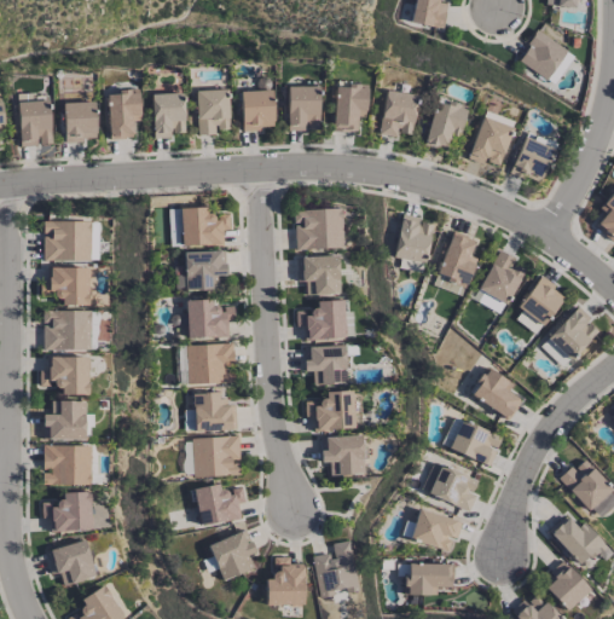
[(442,3),(441,0),(417,0),(415,24),(447,28),(450,3),(442,3)]
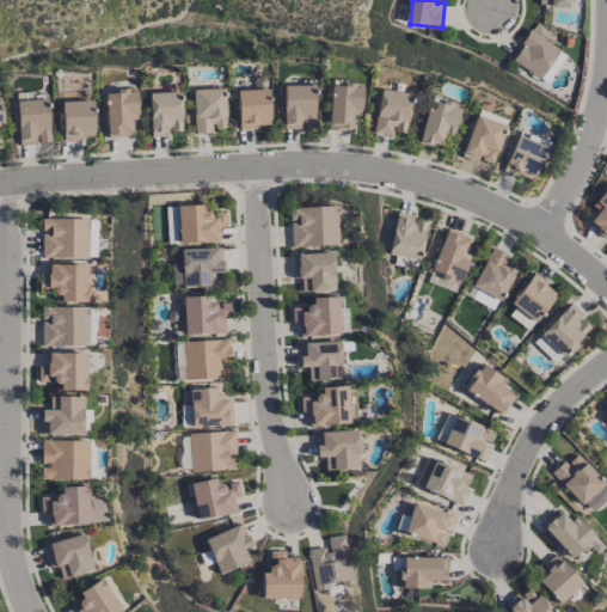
[(514,60),(551,84),(570,54),(533,30),(514,60)]
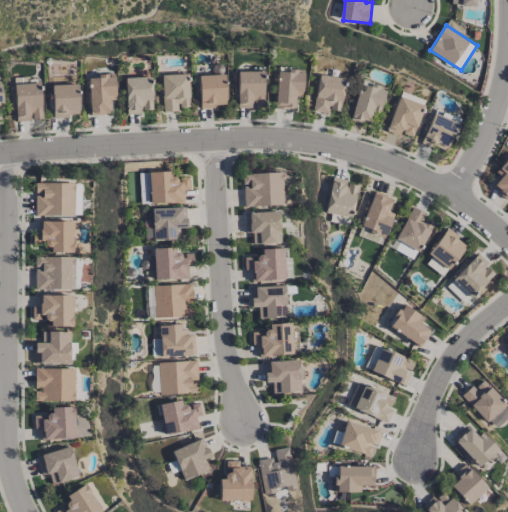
[(306,69),(279,69),(278,109),(297,109),(298,97),(305,97),(306,69)]
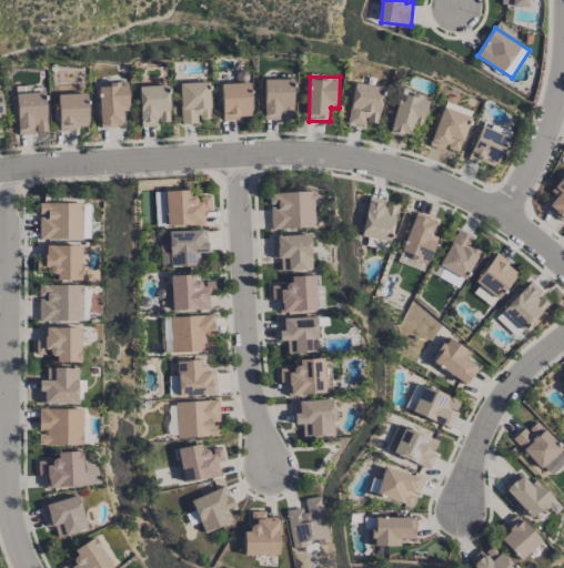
[(268,120),(295,120),(295,79),(267,80),(268,120)]
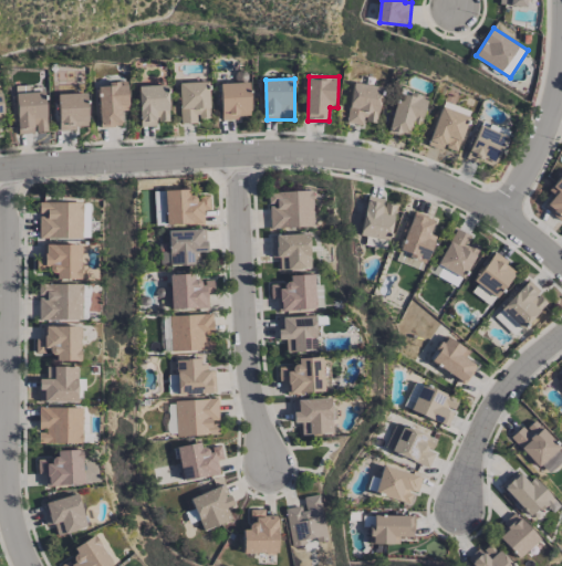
[(211,118),(211,82),(181,83),(183,124),(200,123),(199,118),(211,118)]
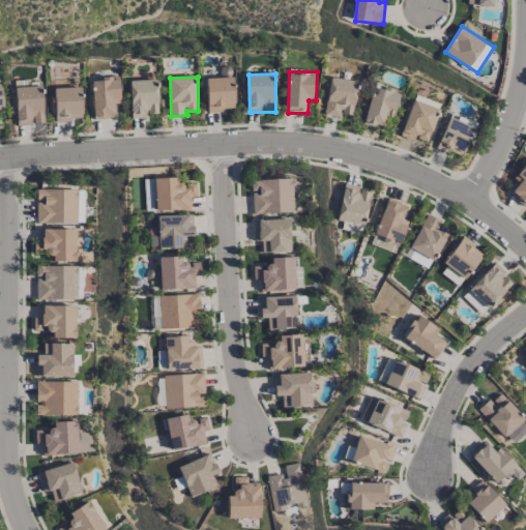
[(208,78),(209,111),(236,110),(235,77),(208,78)]
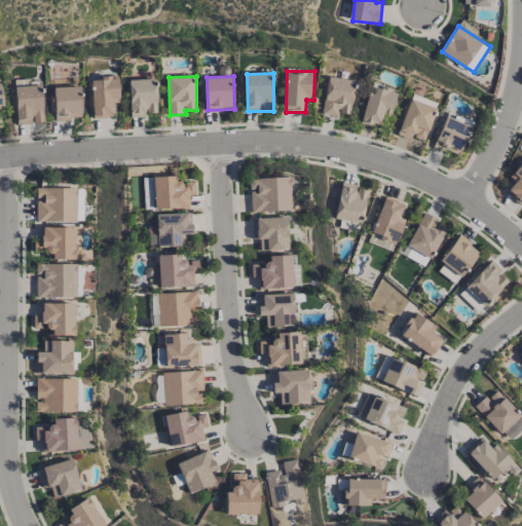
[(340,116),(340,113),(351,114),(357,81),(330,76),(324,114),(340,116)]
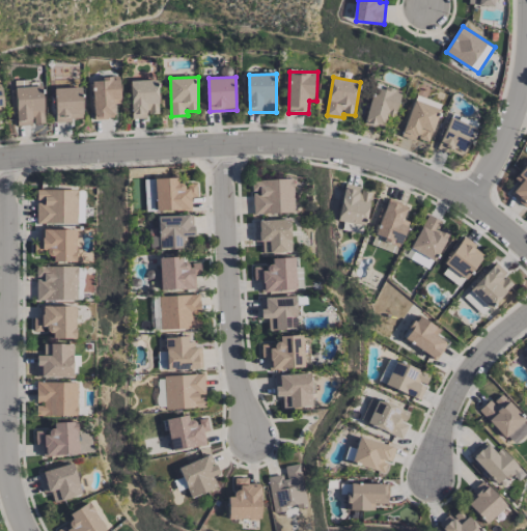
[(122,104),(121,78),(94,79),(96,119),(116,118),(116,104),(122,104)]
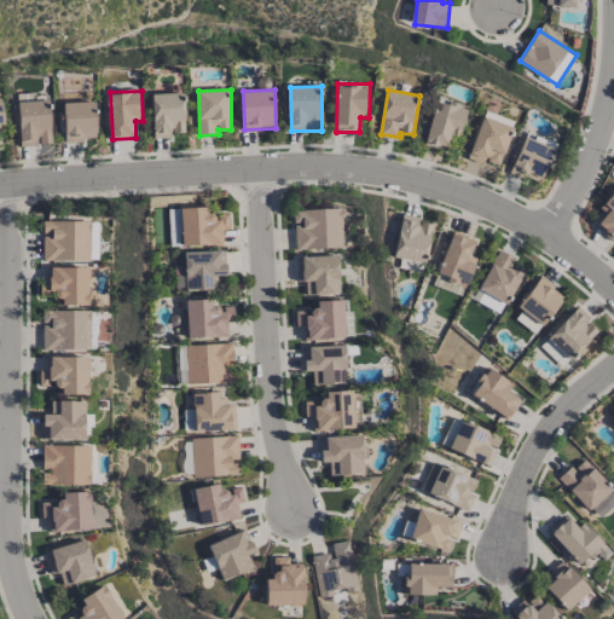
[(156,137),(187,136),(186,93),(155,94),(156,137)]
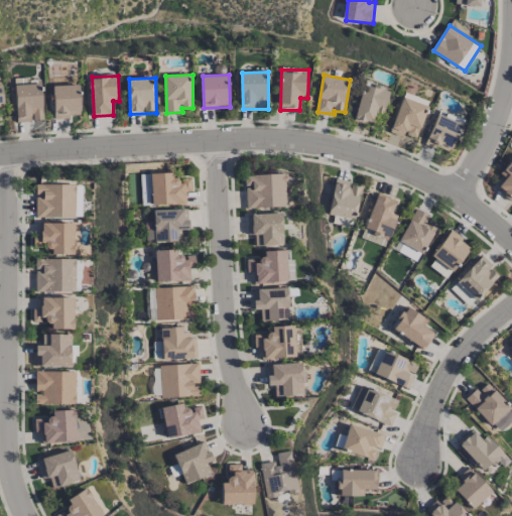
[(378,112),(384,114),(392,89),(367,82),(356,119),(374,124),(378,112)]
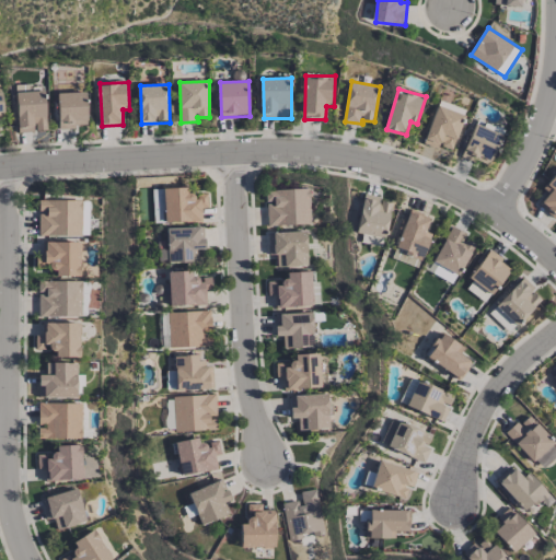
[(88,92),(59,93),(60,128),(89,127),(88,92)]
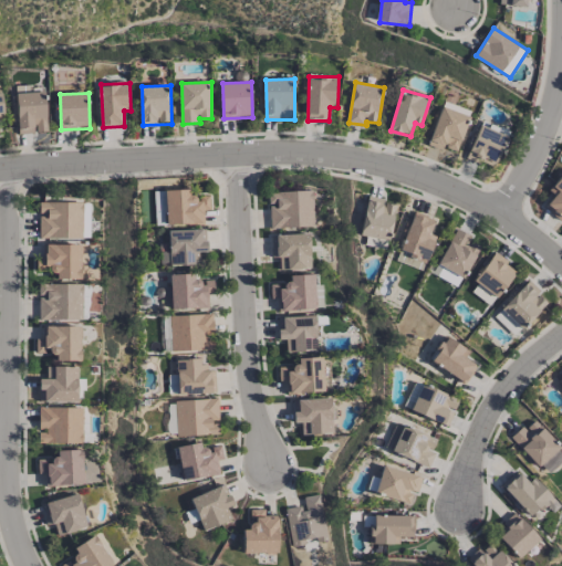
[(474,112),(446,102),(430,143),(457,154),(474,112)]
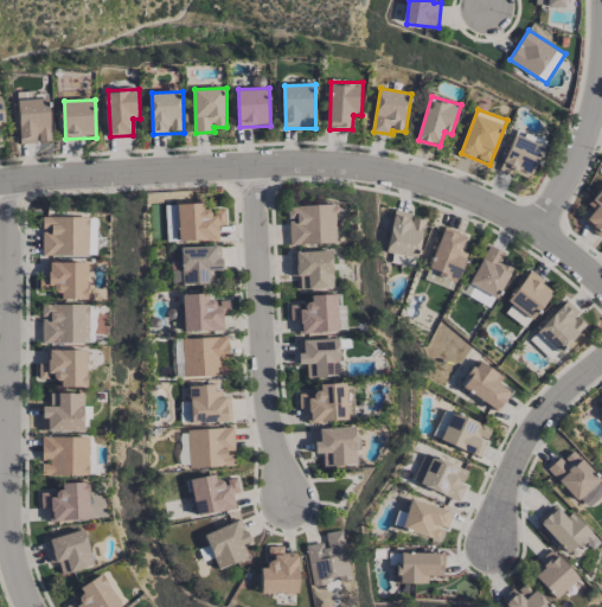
[(501,167),(530,180),(545,147),(517,134),(501,167)]
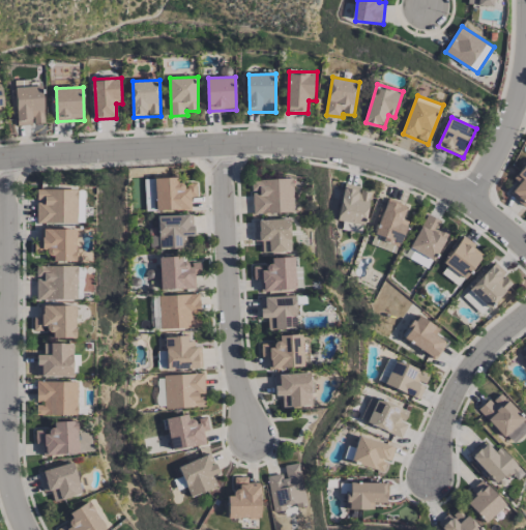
[(521,182),(512,194),(525,205),(525,166),(516,178),(521,182)]
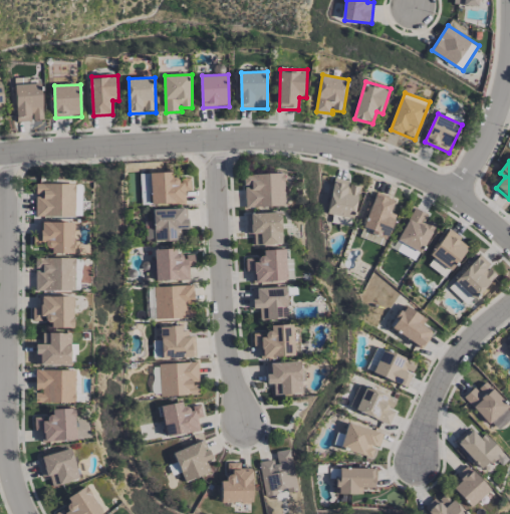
[(153,173),(153,205),(186,204),(186,191),(192,191),(192,178),(185,179),(185,180),(174,181),(173,173),(153,173)]
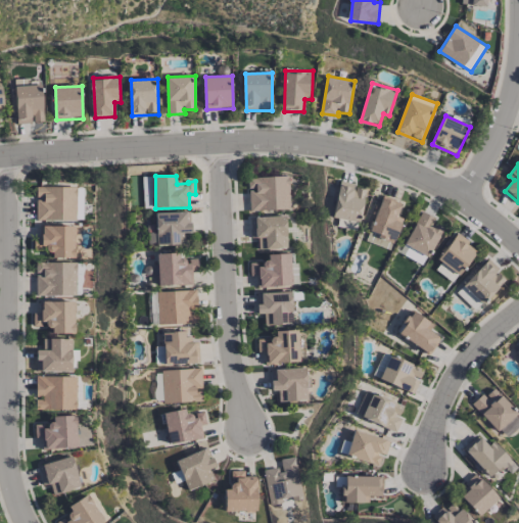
[(248,178),(249,190),(250,190),(251,211),(291,209),(290,176),(248,178)]
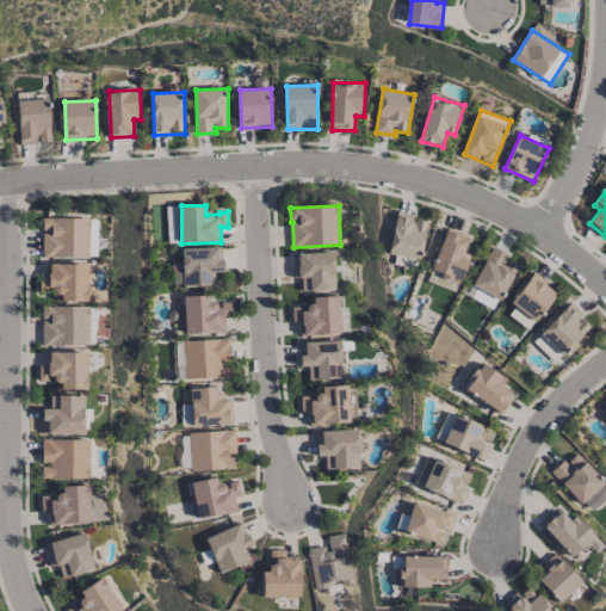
[(169,207),(171,244),(181,242),(179,207),(169,207)]
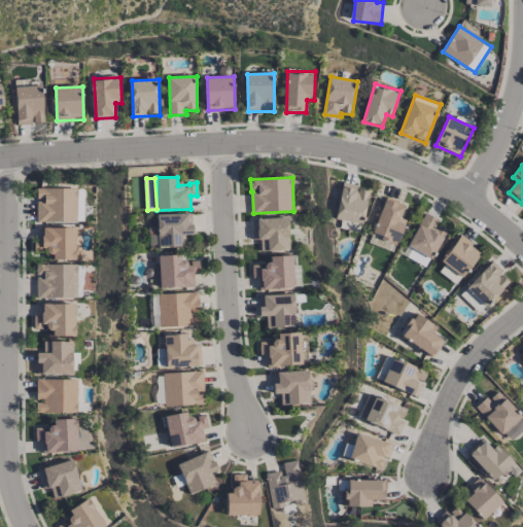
[(371,190),(358,188),(359,185),(344,182),(337,218),(363,224),(371,190)]
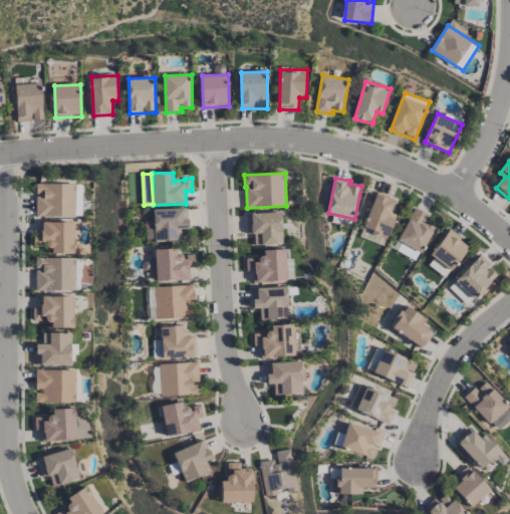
[(38,217),(77,216),(77,184),(38,184),(38,217)]
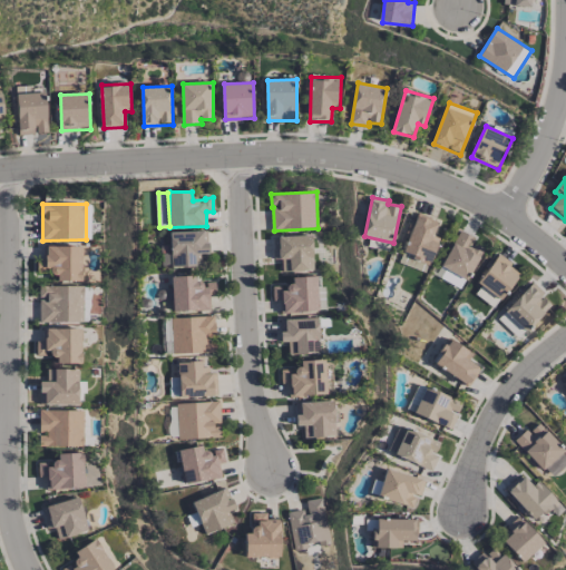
[(435,235),(439,222),(419,215),(405,254),(431,264),(441,237),(435,235)]
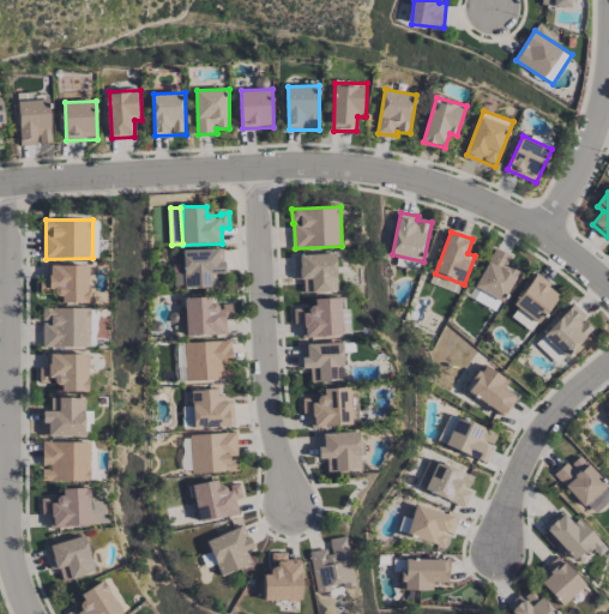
[(186,288),(219,287),(219,274),(227,274),(227,248),(185,250),(186,288)]
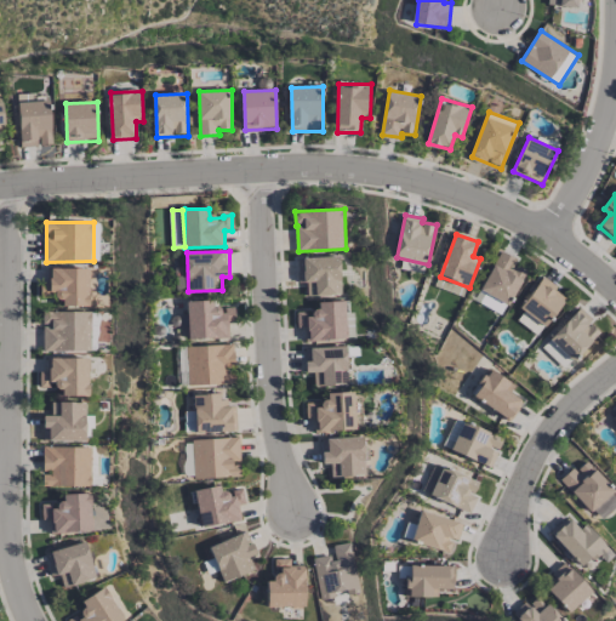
[(531,269),(503,252),(482,289),(509,306),(531,269)]
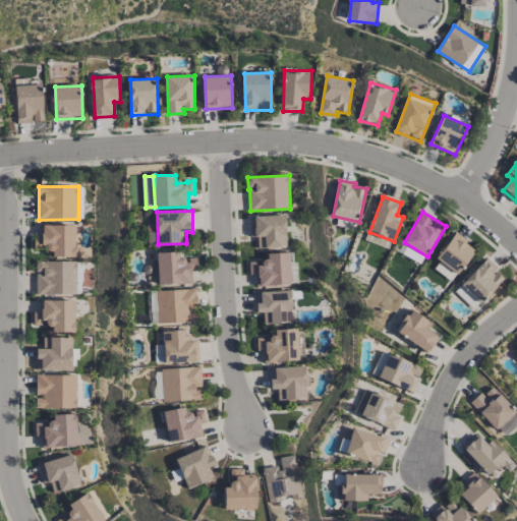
[(251,216),(252,237),(260,237),(260,248),(287,247),(286,215),(251,216)]
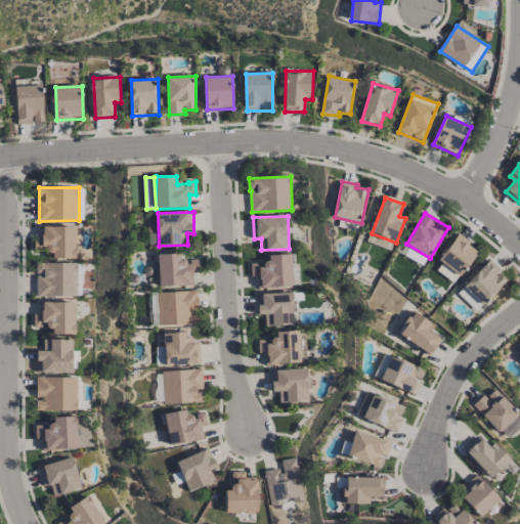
[(77,226),(42,225),(42,241),(36,241),(36,247),(48,248),(48,257),(76,258),(77,226)]
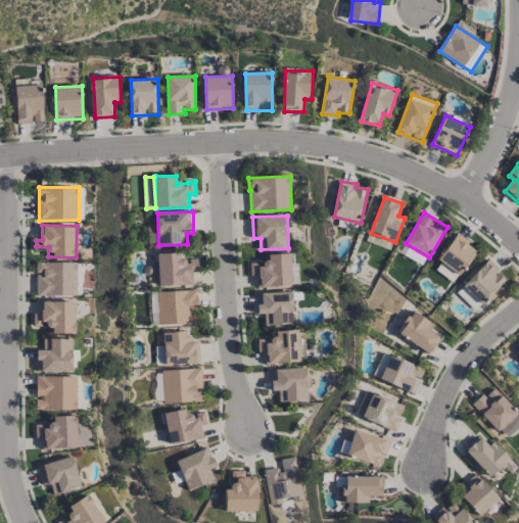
[(480,250),(459,234),(439,258),(460,275),(480,250)]
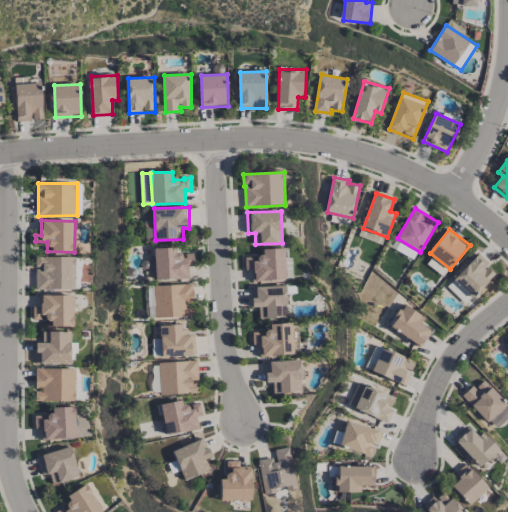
[(419,252),(397,239),(393,246),(415,259),(419,252)]
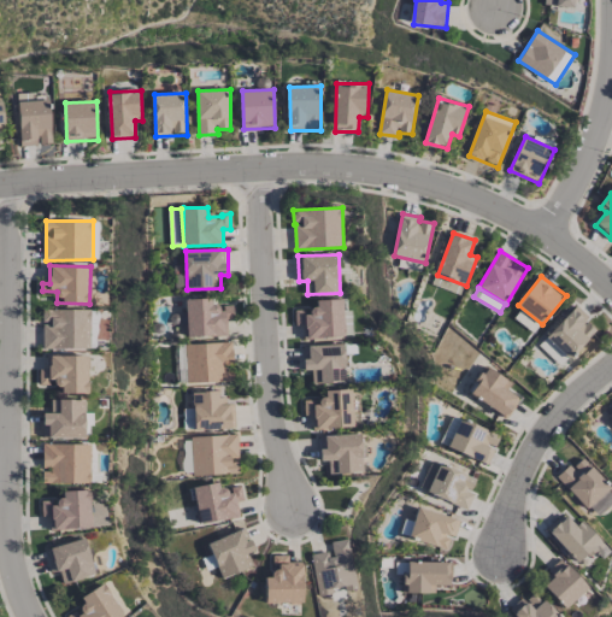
[(229,336),(228,322),(236,321),(235,305),(215,306),(215,299),(188,299),(188,338),(229,336)]
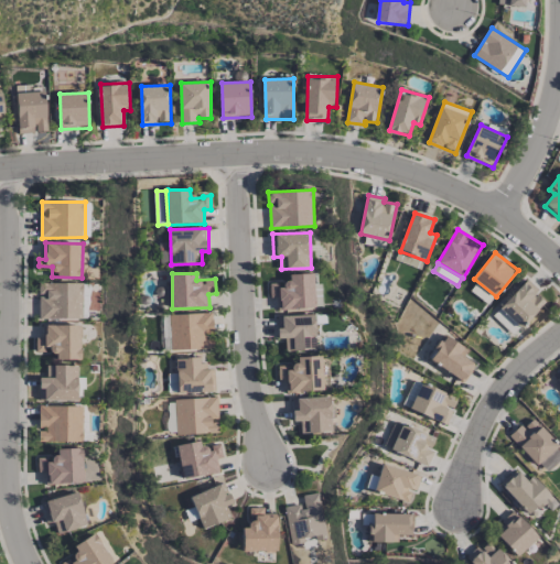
[(515,335),(547,302),(538,293),(540,290),(529,279),(494,315),(515,335)]
